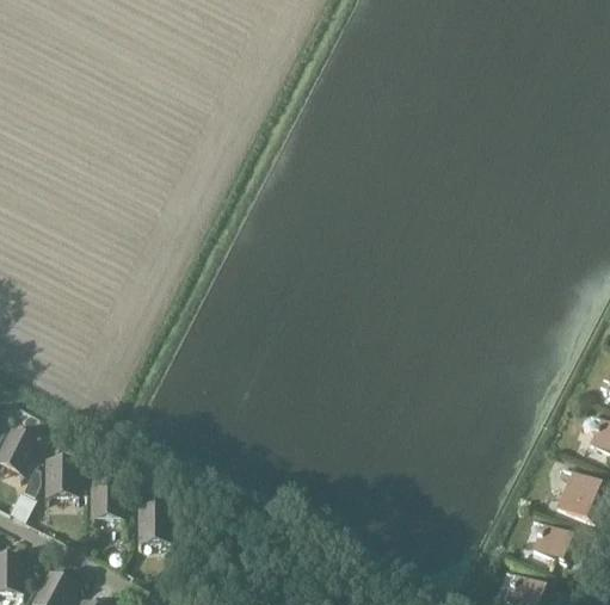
[(596,431),(590,444),(609,452),(609,423),(601,418),(597,426),(595,430),(596,431)]
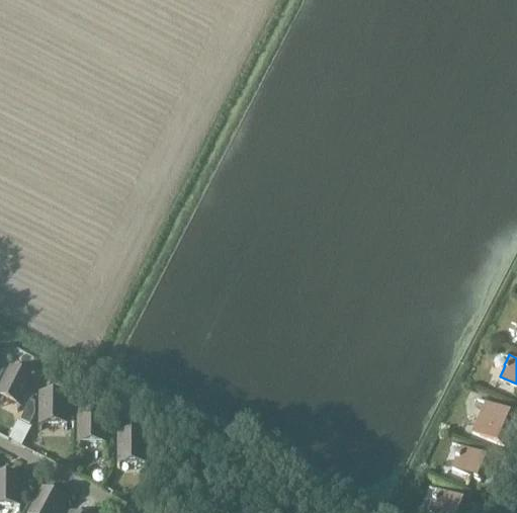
[(35,375),(9,362),(0,380),(0,393),(22,404),(35,375)]
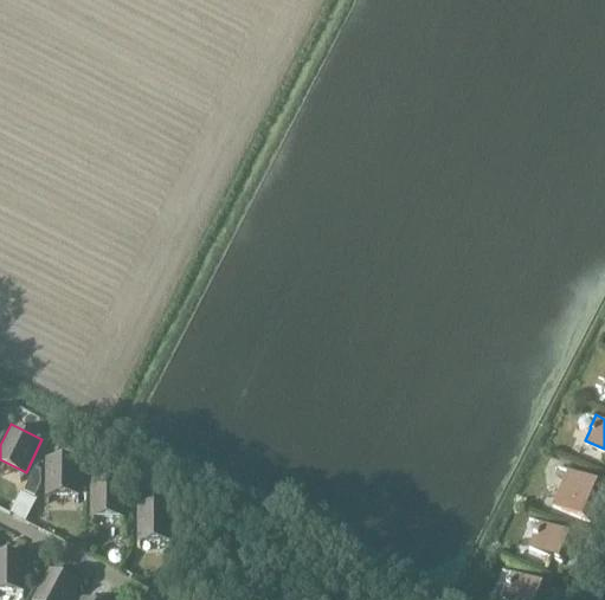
[(45,492),(79,491),(81,455),(46,453),(45,492)]
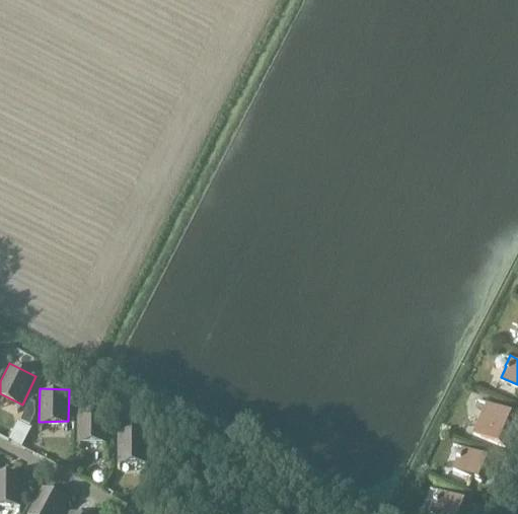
[(517,415),(486,401),(473,432),(505,445),(517,417),(517,415)]
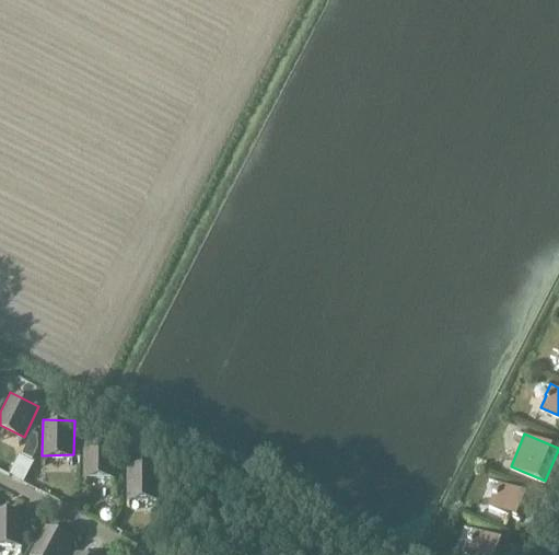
[(83,476),(116,475),(116,441),(83,441),(83,476)]
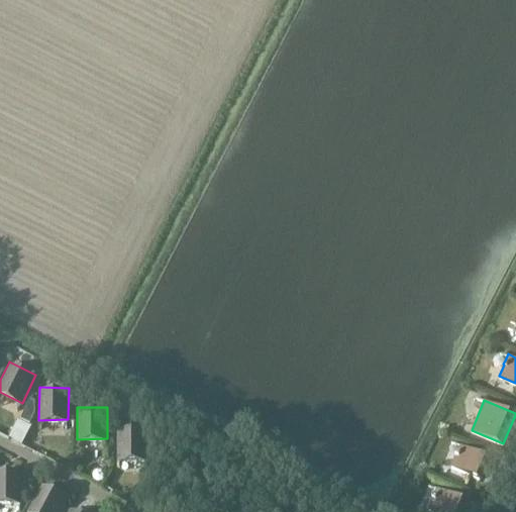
[(18,416),(9,434),(22,441),(31,423),(18,416)]
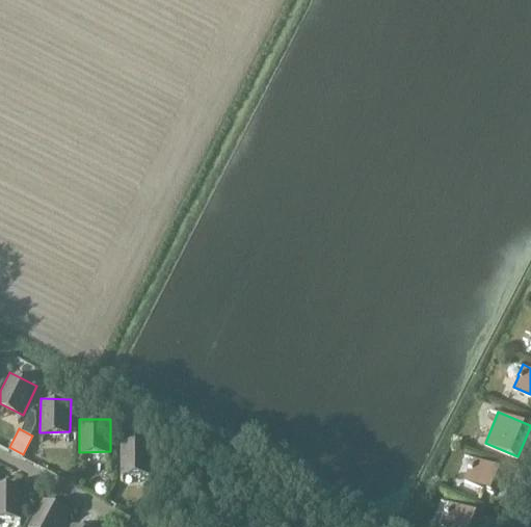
[(121,473),(151,472),(151,440),(121,440),(121,473)]
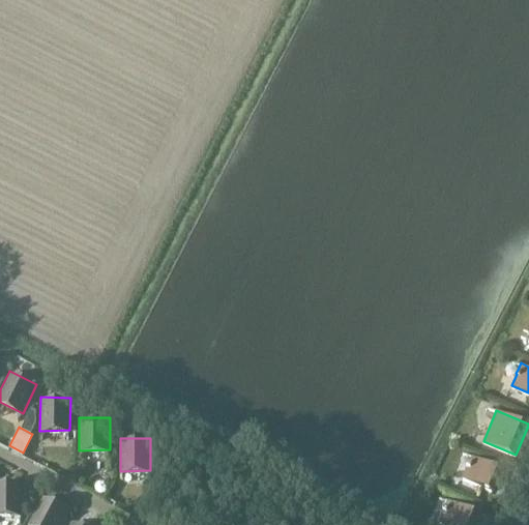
[(467,465),(463,476),(496,491),(505,469),(471,454),(469,461),(468,461),(466,464),(467,465)]
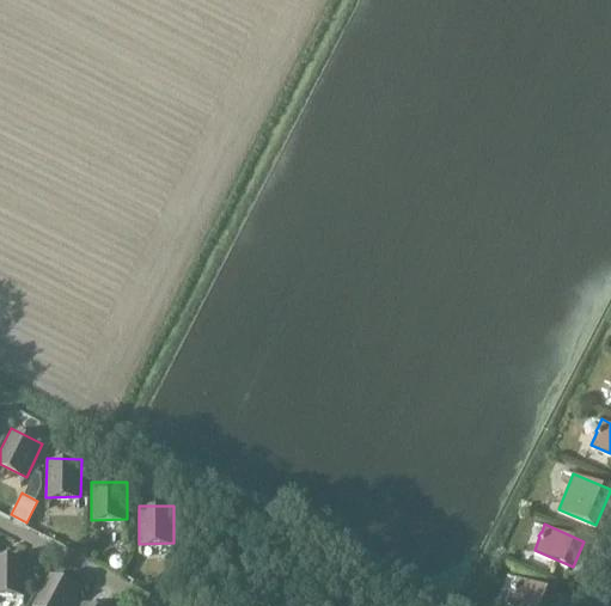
[(0,594),(25,594),(26,556),(0,556),(0,594)]
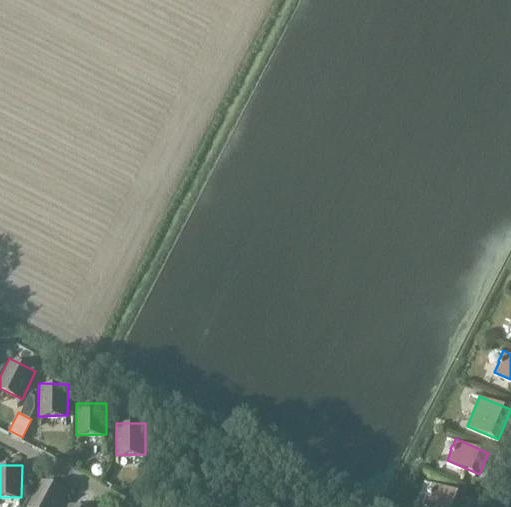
[(59,506),(68,491),(42,477),(26,505),(30,506),(59,506)]
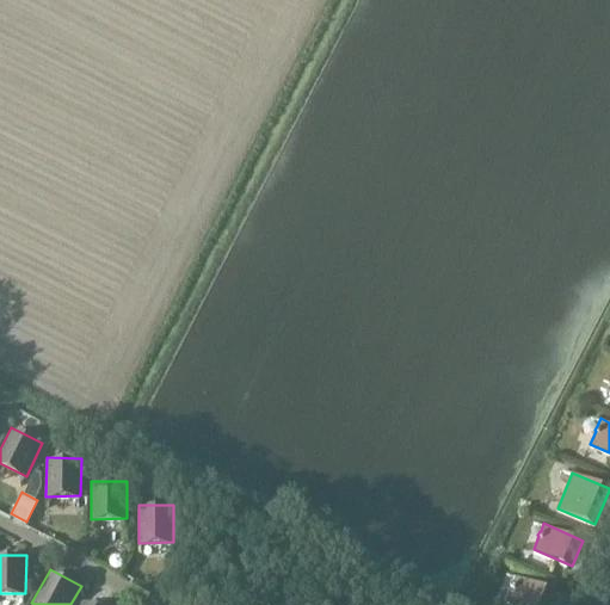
[(511,586),(505,600),(516,604),(550,604),(552,604),(553,604),(558,592),(516,574),(512,582),(511,586)]
